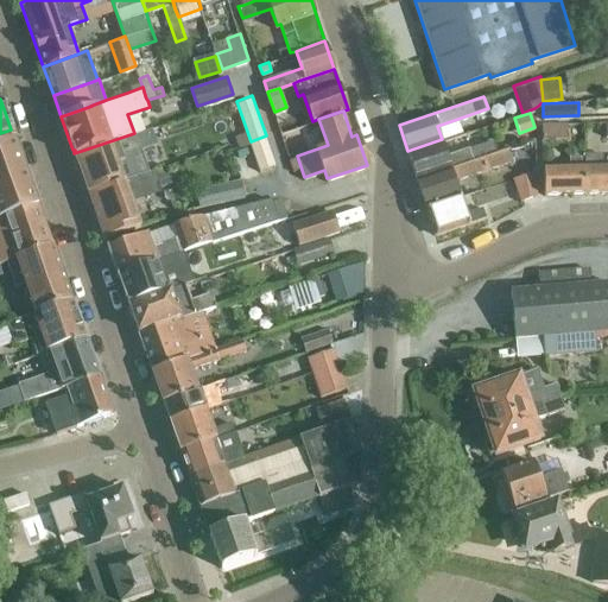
[(543,138),(568,137),(567,122),(542,122),(543,138)]
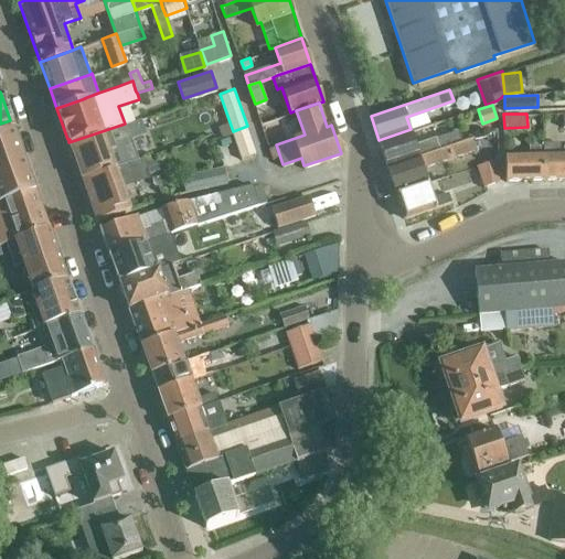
[(68,142),(81,176),(115,164),(109,149),(126,143),(124,137),(145,129),(140,118),(125,124),(68,142)]
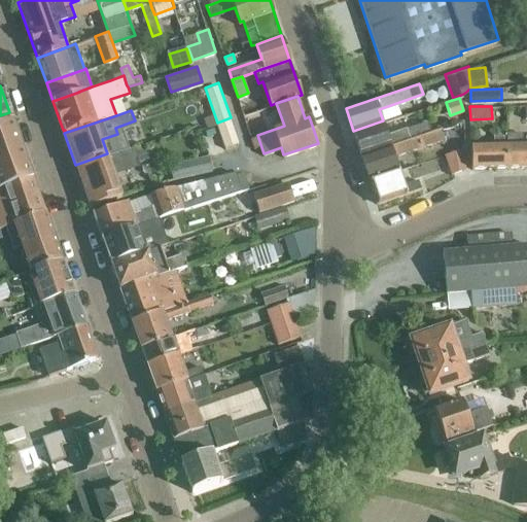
[(238,141),(231,117),(217,123),(225,145),(238,141)]
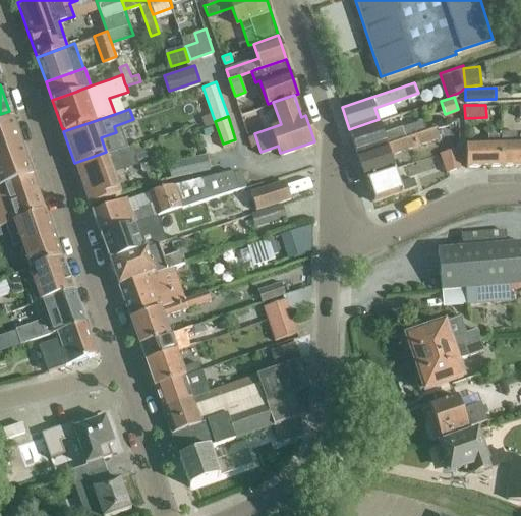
[(11,118),(0,121),(0,184),(32,174),(11,118)]
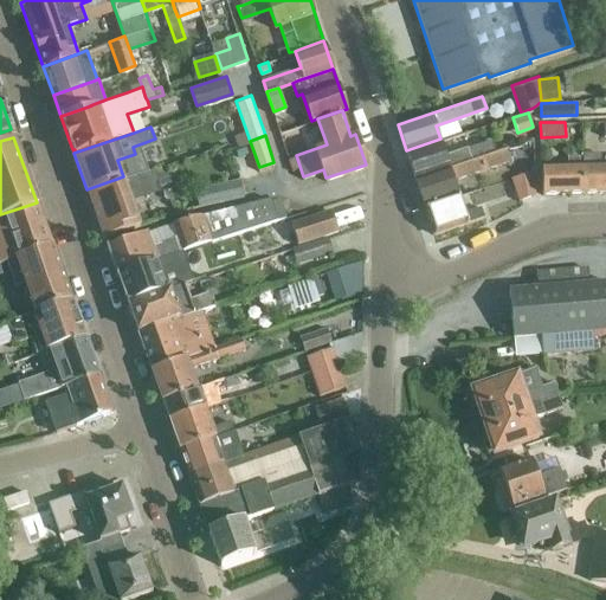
[(406,150),(416,178),(451,166),(481,156),(495,152),(490,137),(445,153),(440,139),(406,150)]
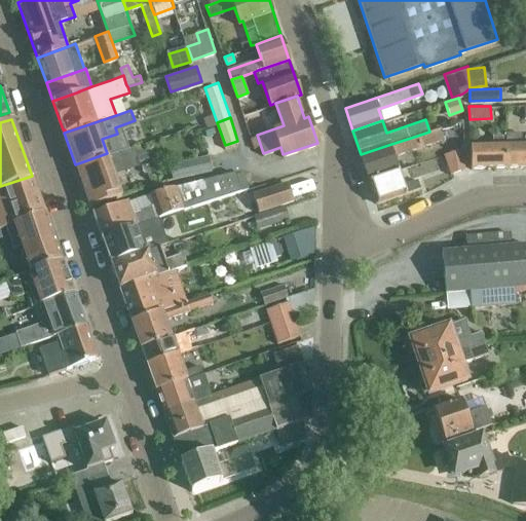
[(440,127),(429,132),(417,136),(391,144),(361,154),(369,177),(398,168),(393,153),(443,137),(440,127)]
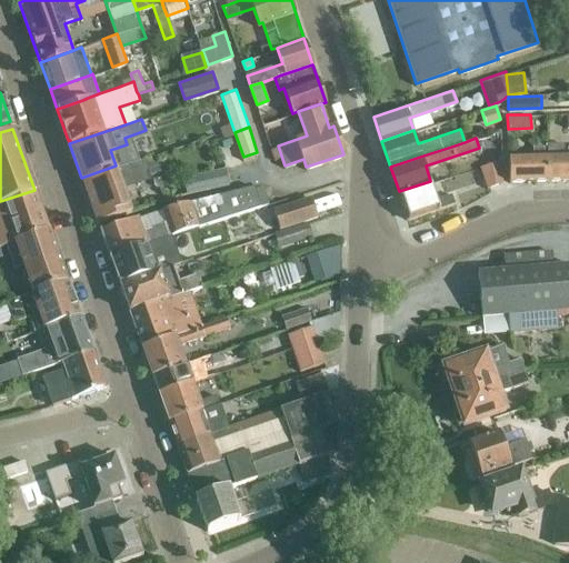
[(548,179),(547,142),(533,142),(533,156),(508,157),(509,180),(548,179)]
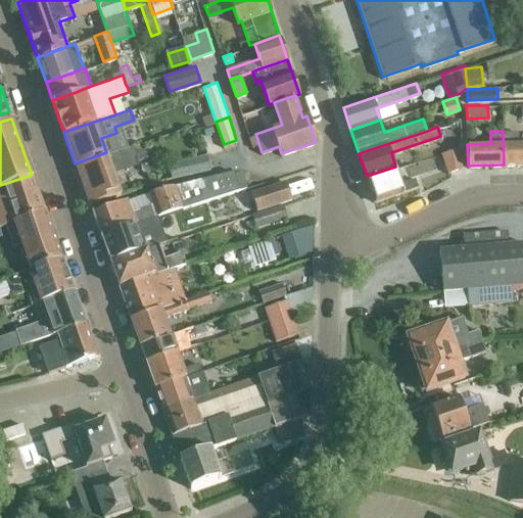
[(522,163),(522,134),(522,135),(522,142),(518,142),(517,131),(503,131),(504,165),(522,163)]
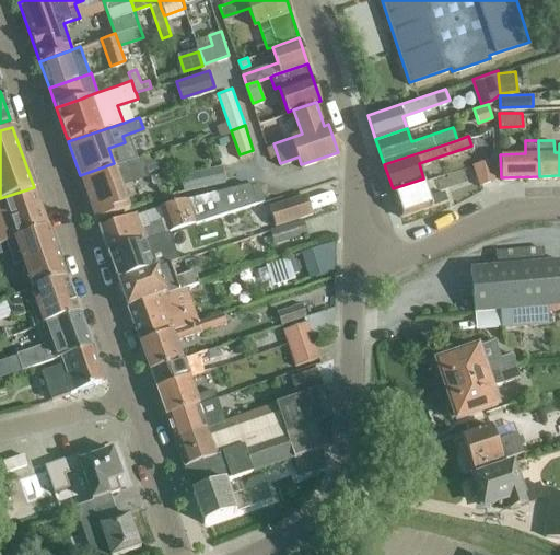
[(153,152),(142,155),(147,169),(158,165),(153,152)]
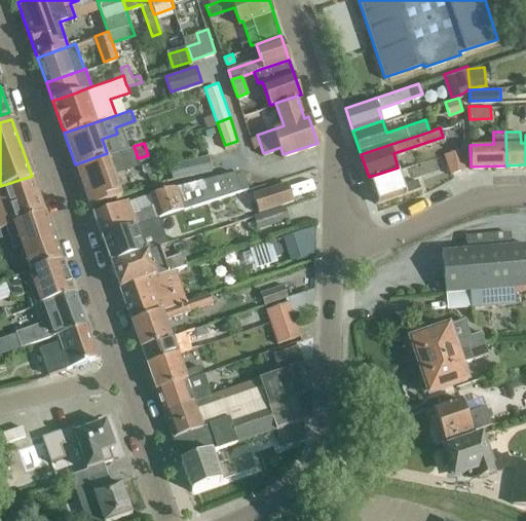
[(107,153),(75,164),(89,203),(121,192),(114,172),(140,162),(138,158),(134,146),(133,144),(107,153)]
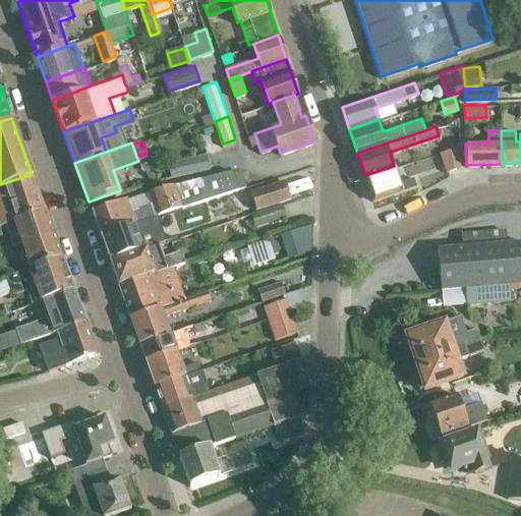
[(446,170),(460,165),(459,145),(440,152),(446,170)]
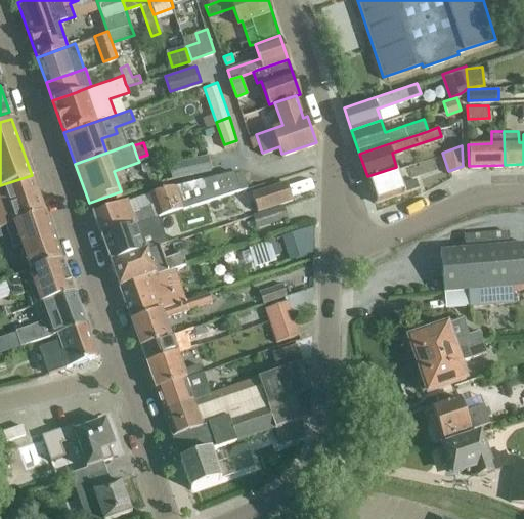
[(172,175),(209,167),(206,154),(170,162),(172,175)]
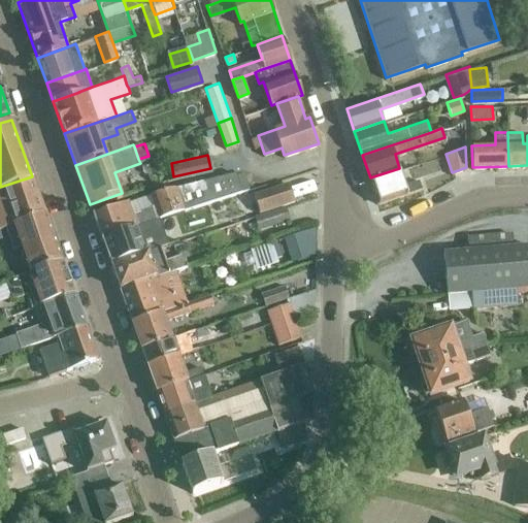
[(404,183),(399,168),(370,177),(378,202),(422,187),(419,178),(404,183)]
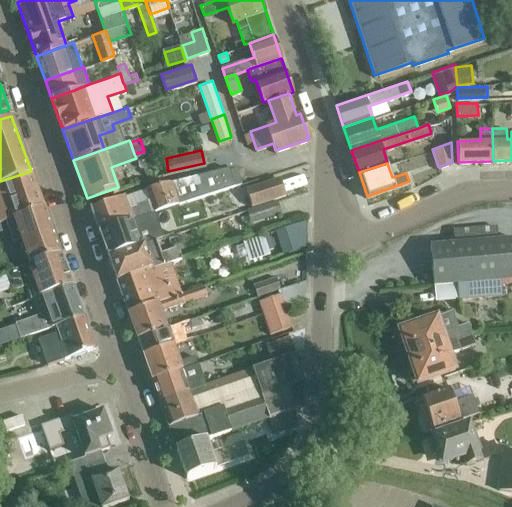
[(154,210),(234,183),(228,165),(146,187),(154,210)]
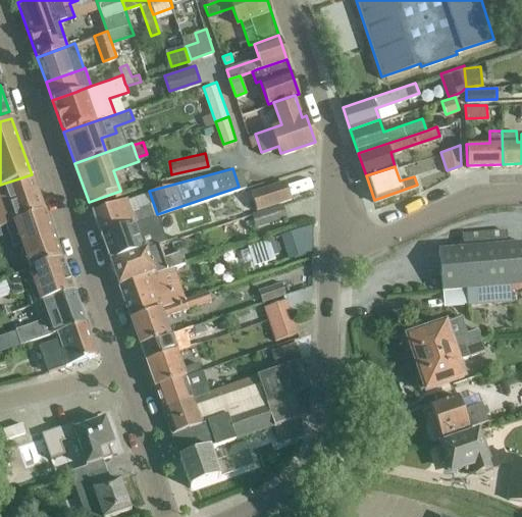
[(32,174),(0,185),(0,223),(5,222),(44,209),(32,174)]
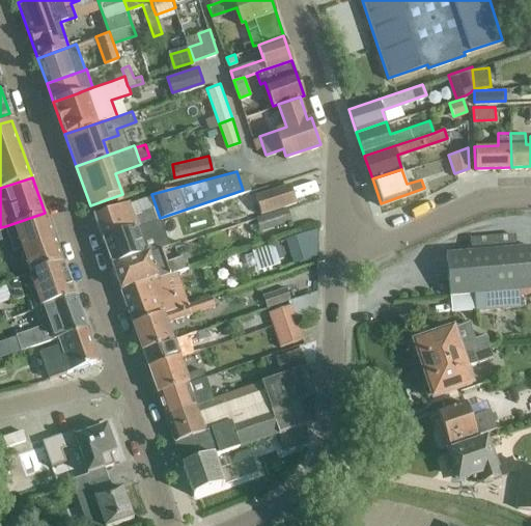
[(289,182),(254,193),(259,211),(296,199),(289,182)]
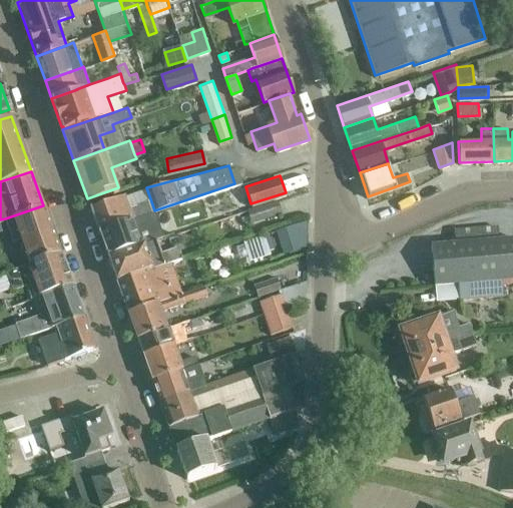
[(146,187),(90,206),(98,229),(154,210),(146,187)]
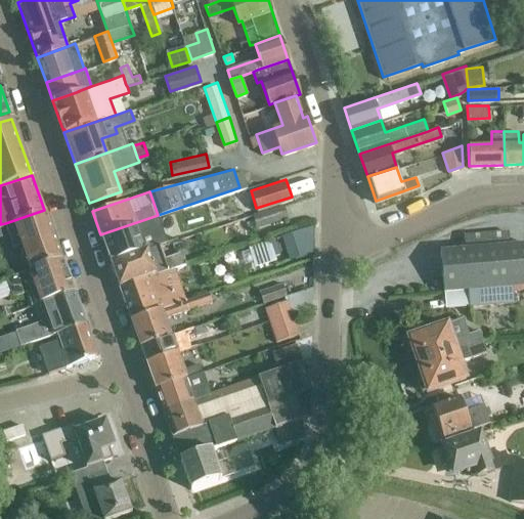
[(282,201),(253,211),(257,225),(288,215),(282,201)]
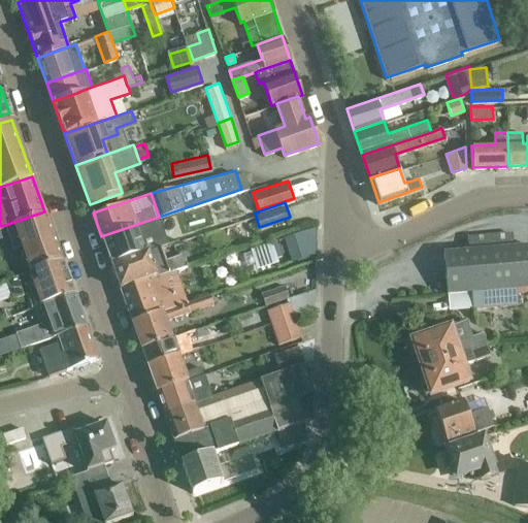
[(22,243),(30,269),(61,258),(44,211),(5,225),(12,247),(22,243)]
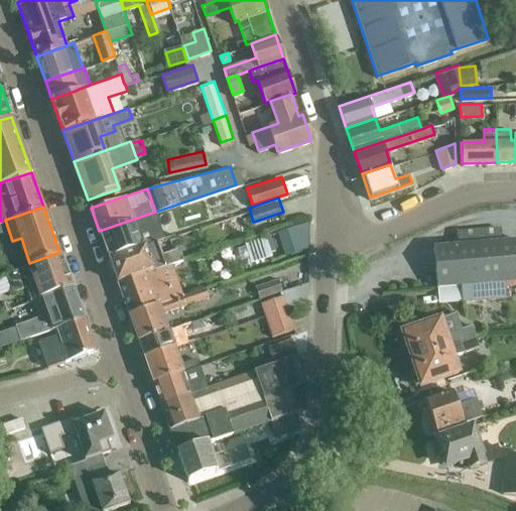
[(156,240),(164,237),(155,212),(99,231),(108,256),(156,240)]
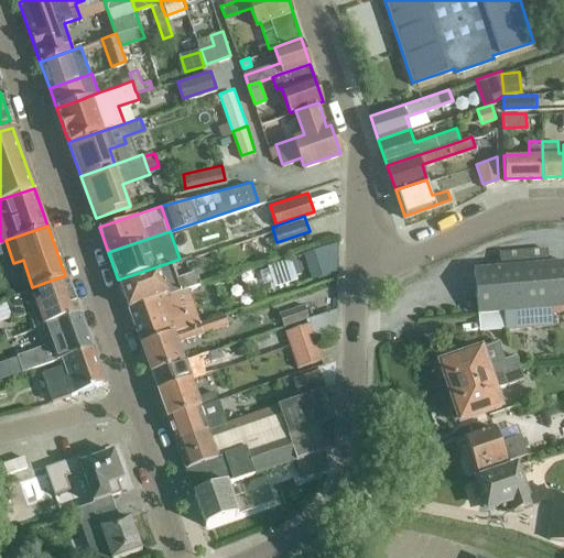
[(304,250),(313,275),(332,270),(323,243),(304,250)]
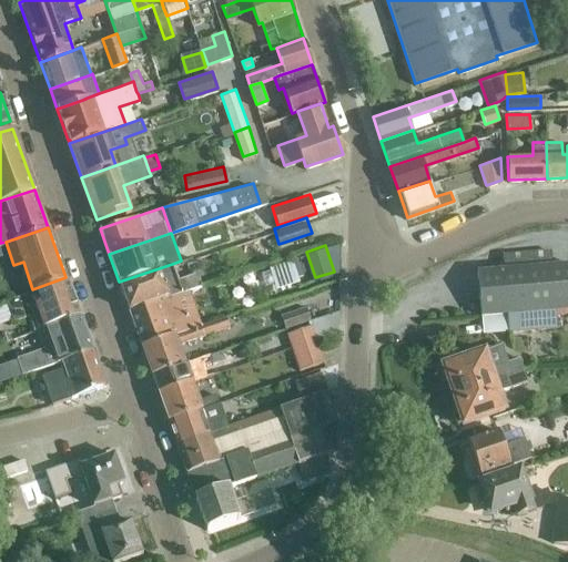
[(567,262),(553,264),(551,249),(503,254),(504,268),(478,271),(482,315),(507,312),(509,329),(557,325),(556,308),(567,306),(567,262)]
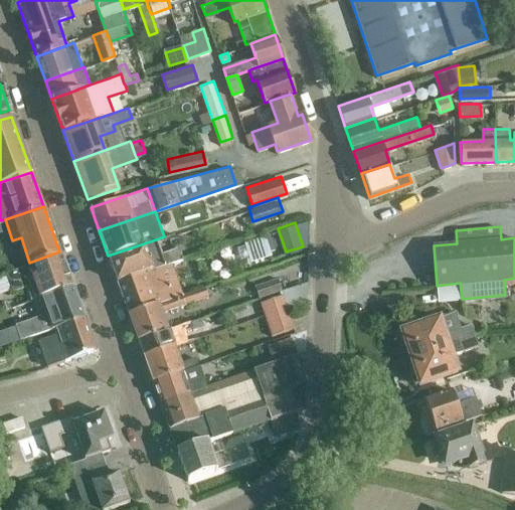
[(262,227),(232,234),(238,260),(268,253),(262,227)]
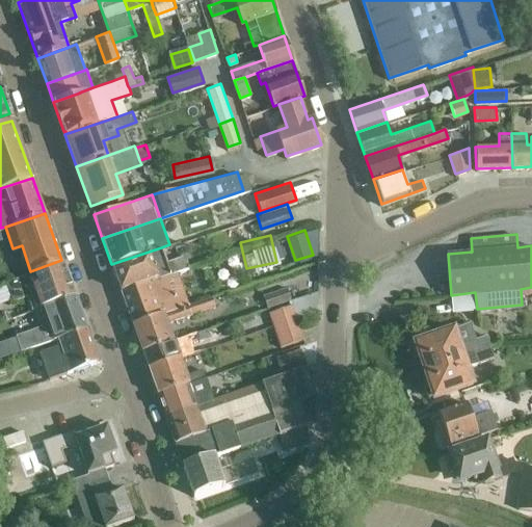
[(188,266),(184,255),(165,261),(161,247),(111,264),(121,290),(139,283),(165,274),(188,266)]
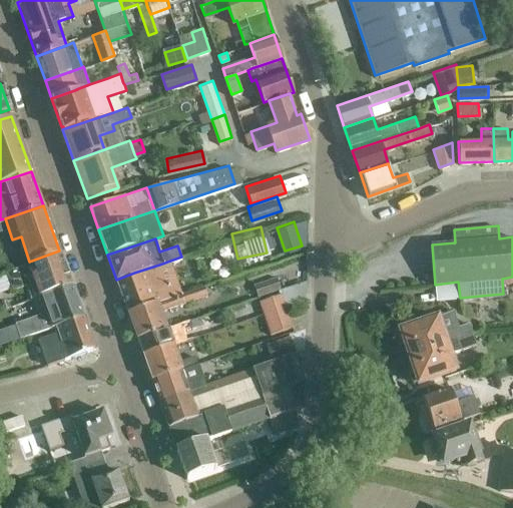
[(29,262),(5,270),(11,289),(25,284),(30,298),(33,297),(39,295),(71,283),(59,250),(29,262)]
